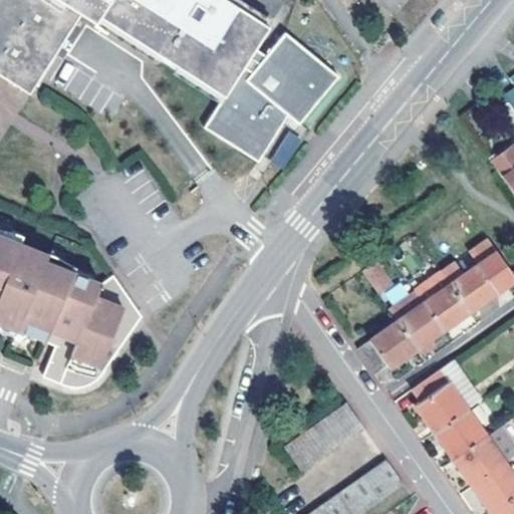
[(0,0),(0,74),(30,94),(81,13),(108,30),(113,24),(162,55),(178,65),(224,95),(220,102),(204,126),(258,162),(288,114),(299,123),(338,76),(285,32),(266,55),(254,48),(268,27),(226,0),(0,0)]
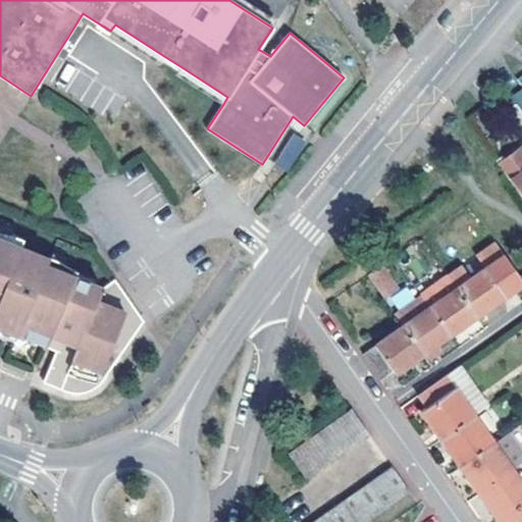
[(277,19),(247,0),(229,0),(272,28),(277,19)]
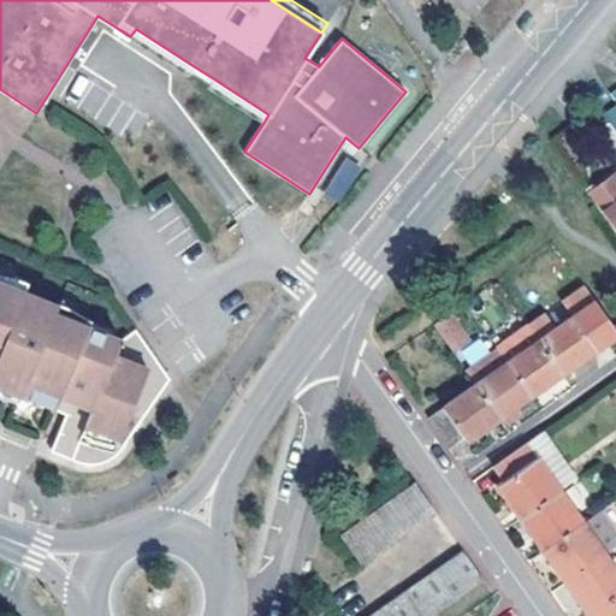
[(136,29),(130,36),(189,73),(194,66),(136,29)]
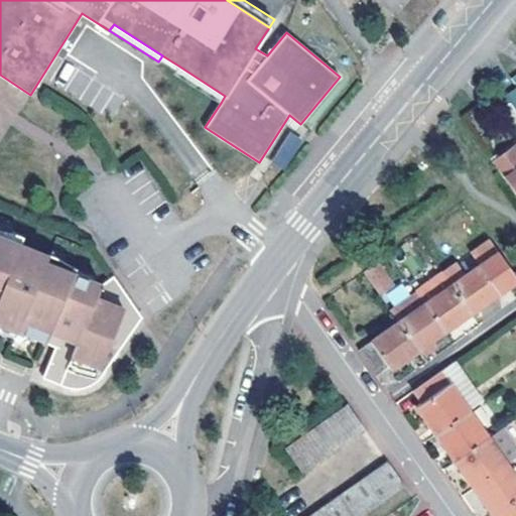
[(225,96),(178,66),(173,73),(221,103),(225,96)]
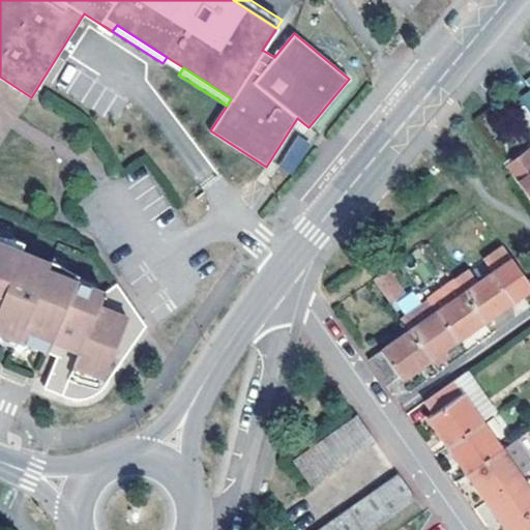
[(529,78),(526,81),(529,86),(529,91),(521,98),(529,111),(529,78)]
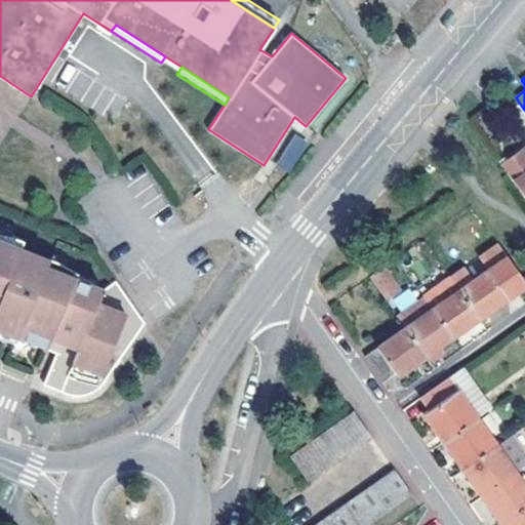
[(290,172),(308,140),(293,132),(276,165),(290,172)]
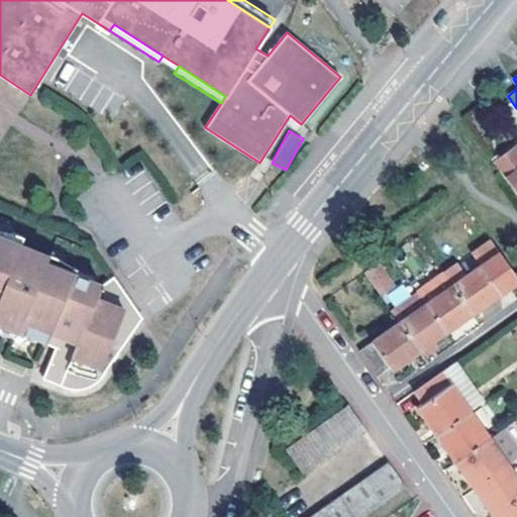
[(516,146),(495,163),(507,179),(516,192),(516,146)]
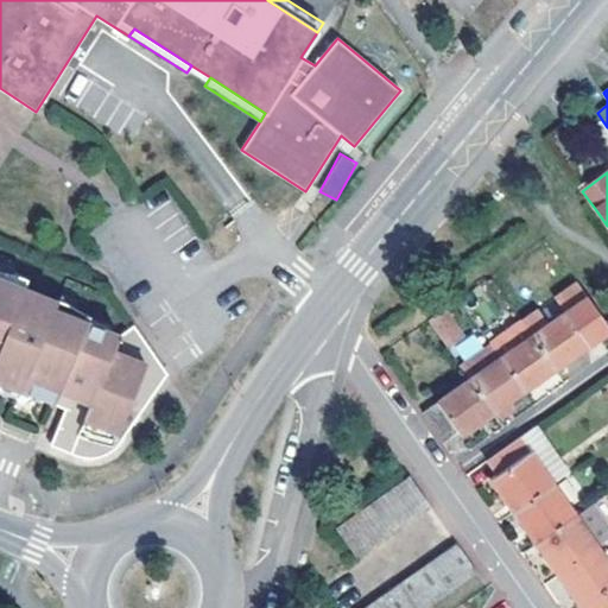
[(0,374),(21,384),(18,392),(64,411),(50,448),(75,458),(86,460),(96,460),(102,458),(109,454),(118,448),(166,375),(150,350),(132,325),(119,337),(52,310),(56,303),(0,280),(0,374)]
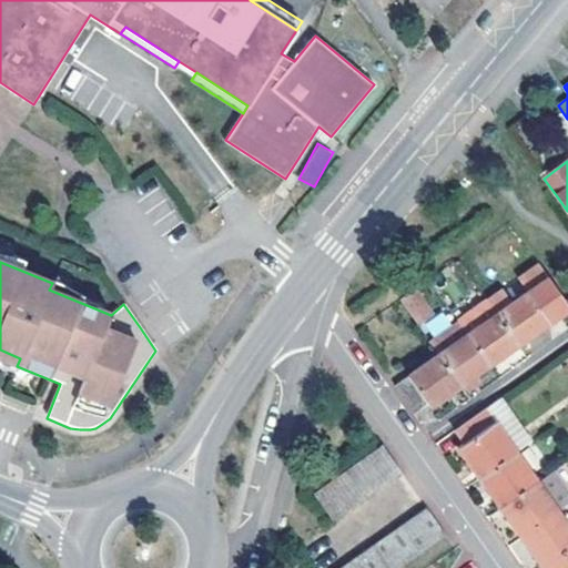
[(488,300),(497,314),(544,281),(534,267),(488,300)]
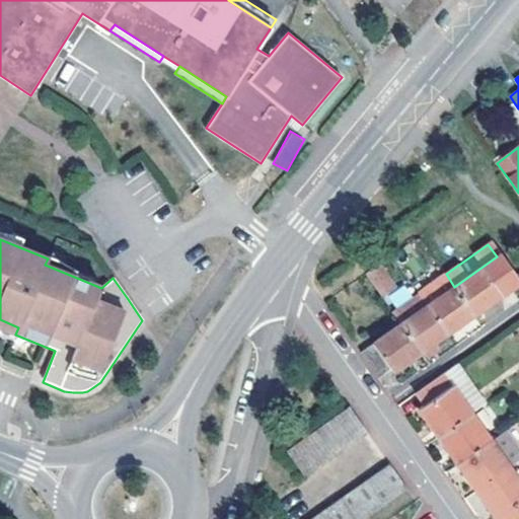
[(497,256),(454,287),(474,314),(503,294),(500,290),(513,280),(497,256)]
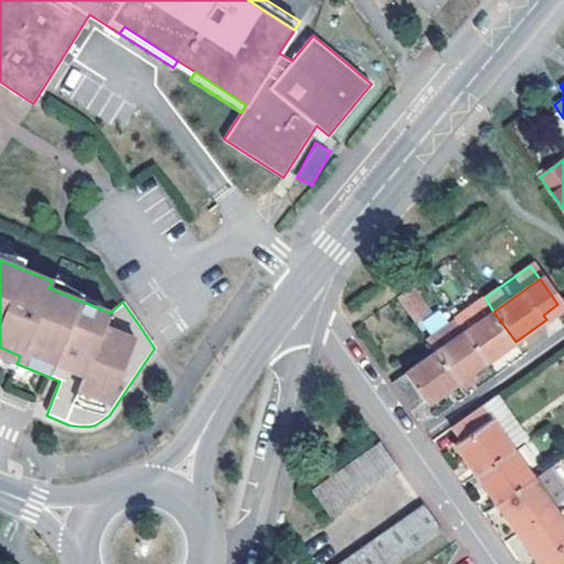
[(397,297),(415,324),(430,313),(411,286),(397,297)]
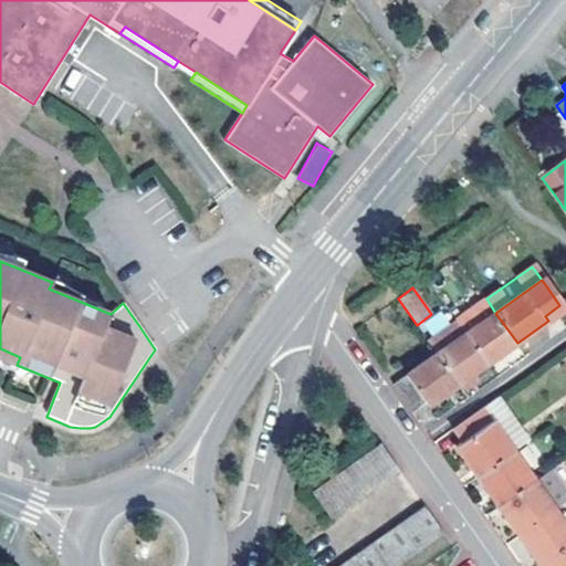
[(456,321),(464,335),(495,313),(486,299),(456,321)]
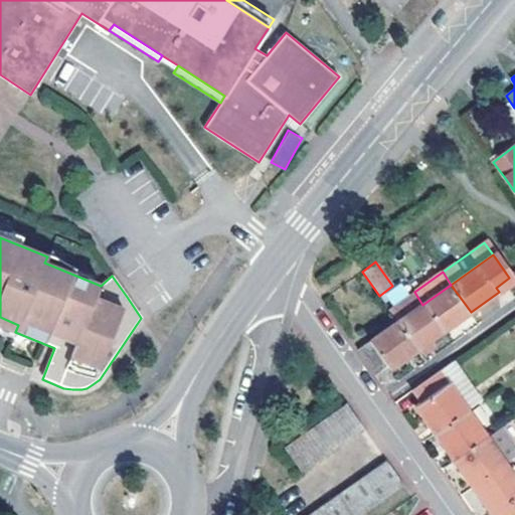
[(451,285),(422,305),(443,332),(471,312),(451,285)]
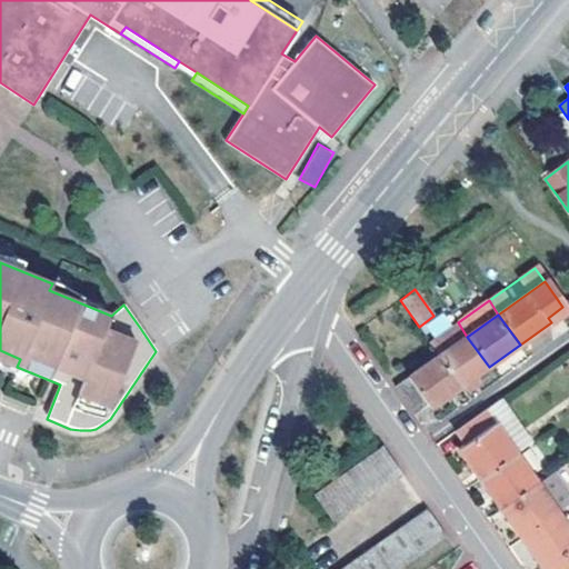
[(430,342),(440,356),(467,337),(458,322),(430,342)]
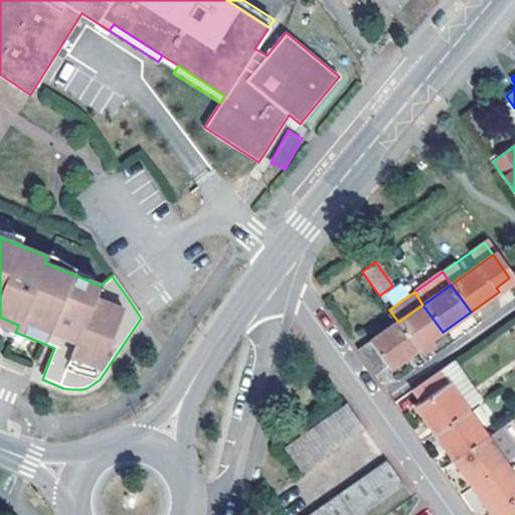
[(422,305),(398,322),(417,349),(443,332),(422,305)]
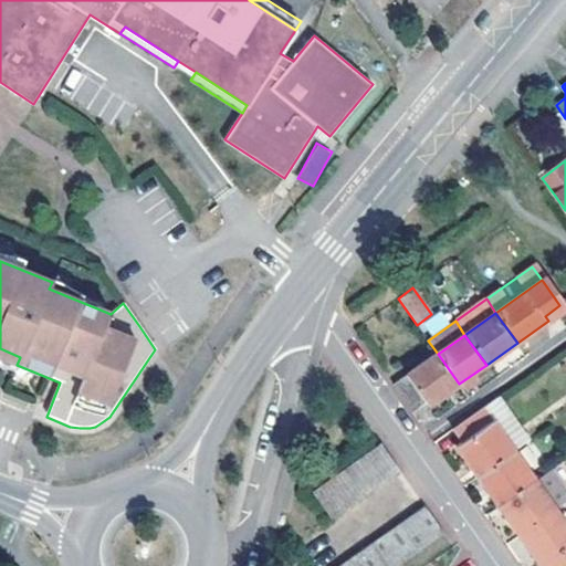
[(20,357),(0,348),(0,358),(17,365),(20,357)]
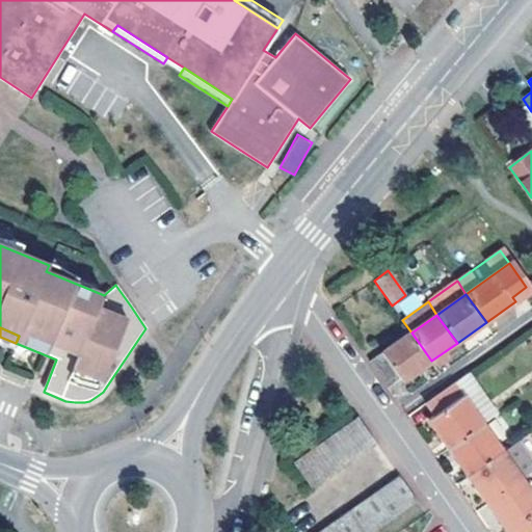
[(403,380),(431,361),(411,333),(371,361),(388,386),(400,377),(403,380)]
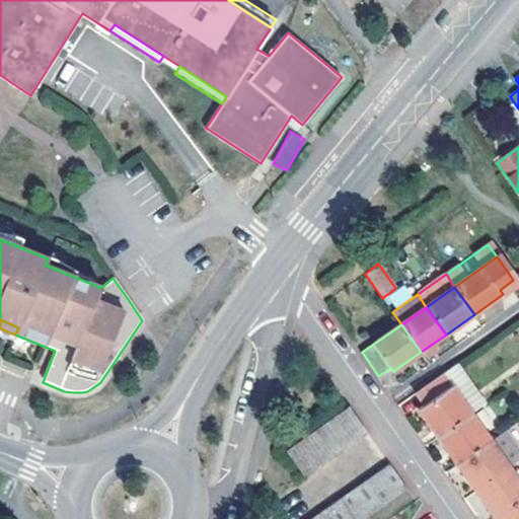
[(443,374),(470,413),(484,403),(455,365),(443,374)]
